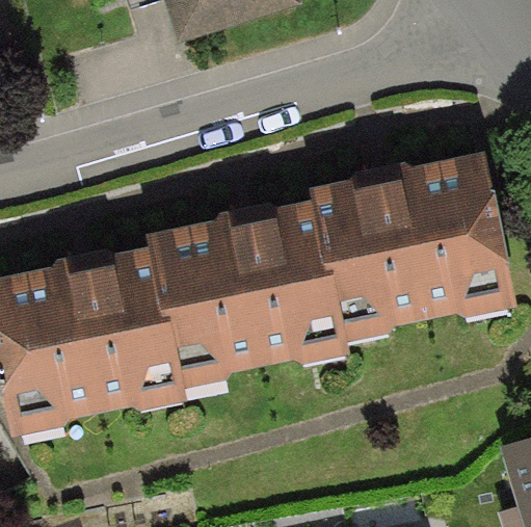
[(164,0),(178,44),(302,5),(301,0),(164,0)]
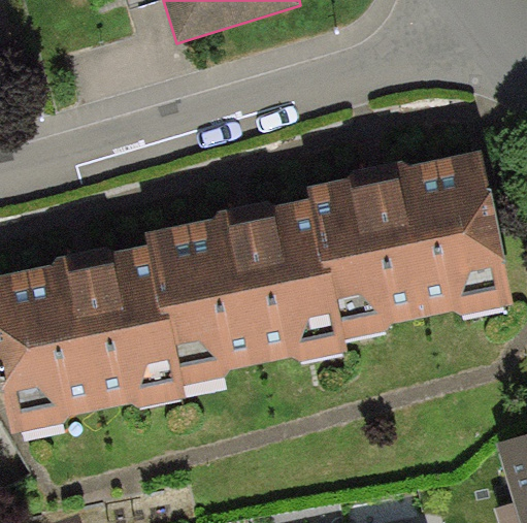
[(355,176),(306,187),(308,198),(324,272),(331,271),(346,339),(390,330),(389,324),(456,309),(457,316),(514,303),(482,151),(401,168),(399,158),(353,167),(355,176)]
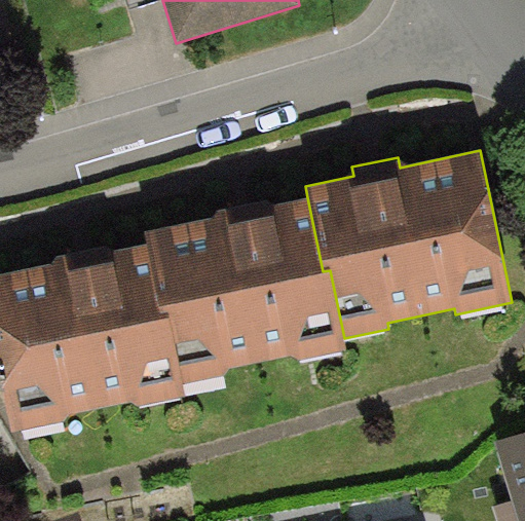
[(214,217),(143,231),(146,245),(161,318),(170,317),(183,383),(229,373),(228,369),(296,356),(297,361),(347,350),(344,338),(330,270),(323,271),(307,197),(268,206),(266,197),(212,209),(214,217)]
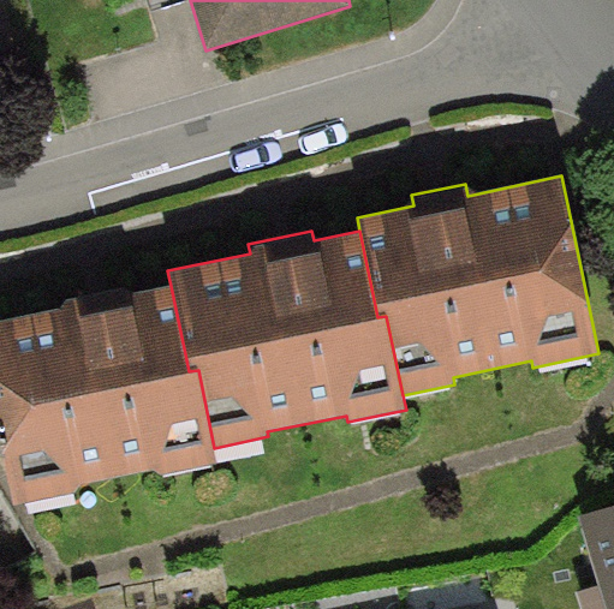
[(61,309),(0,321),(0,455),(1,461),(5,461),(13,506),(82,493),(79,485),(161,470),(161,473),(218,463),(214,448),(198,370),(189,371),(171,286),(126,294),(125,285),(60,298),(61,309)]
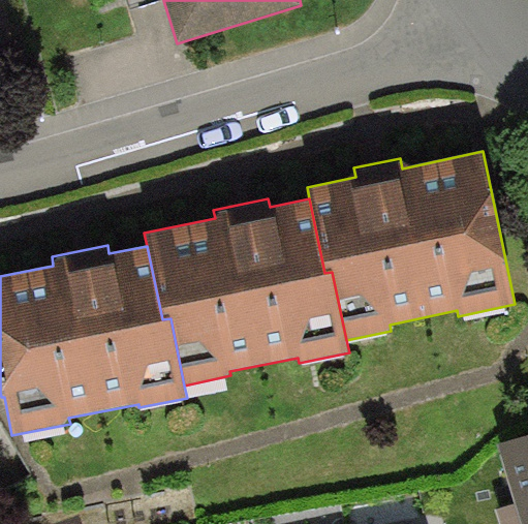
[(527,523),(527,431),(496,441),(522,523),(527,523)]
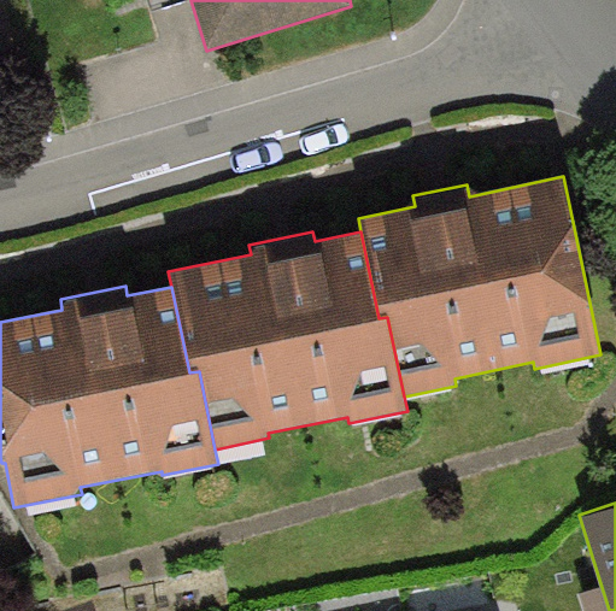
All buildings are outlined.
